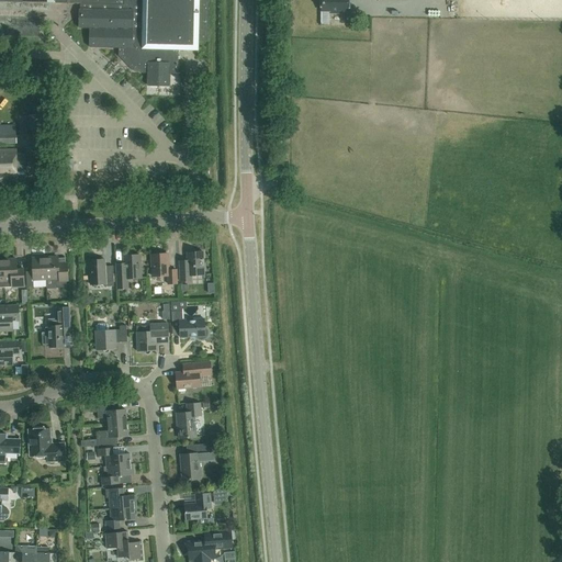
[(90,48),(105,48),(119,48),(119,56),(134,71),(142,72),(142,74),(147,74),(147,86),(170,86),(170,74),(178,75),(179,51),(198,51),(199,42),(208,42),(209,0),(123,0),(124,6),(80,4),(80,29),(91,29),(90,48)]
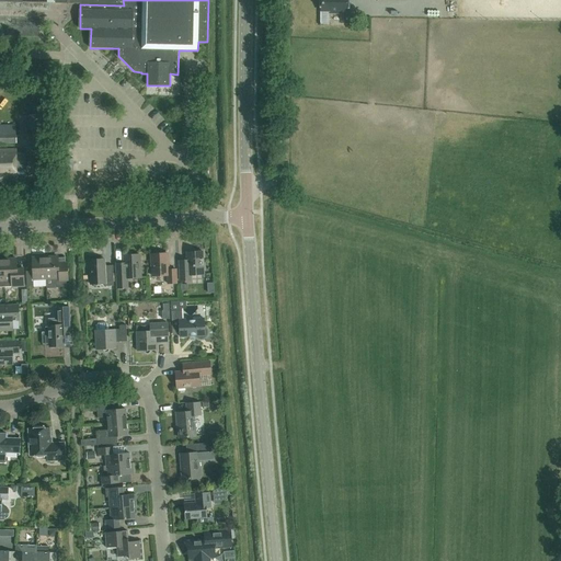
[(347,13),(347,0),(320,0),(321,11),(330,12),(330,13),(347,13)]
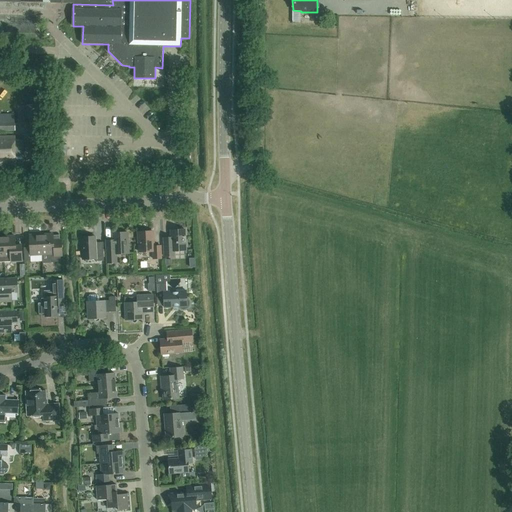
[(14,120),(0,120),(0,130),(14,131),(14,120)]
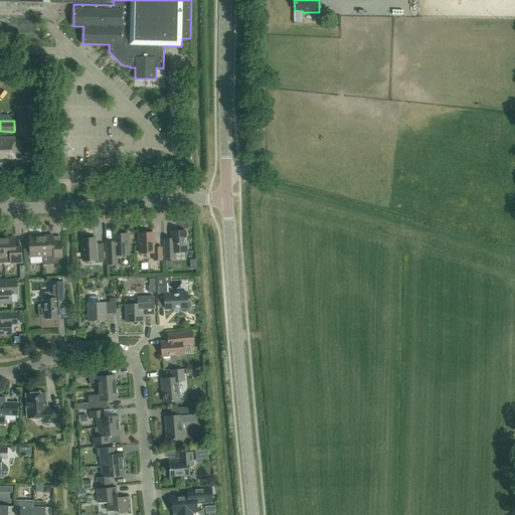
[(15,158),(23,157),(23,141),(14,141),(14,138),(0,139),(0,163),(7,164),(7,161),(16,161),(15,158)]
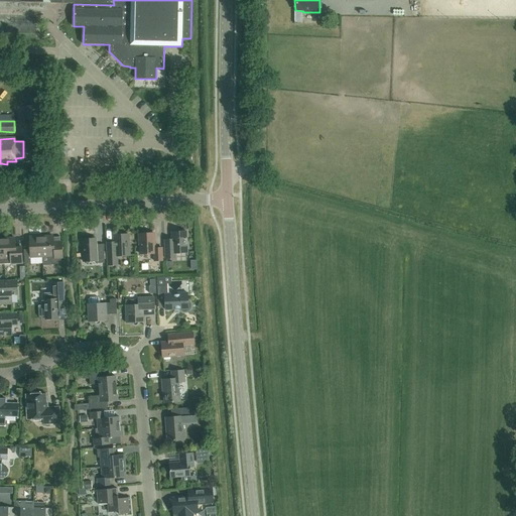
[(175,253),(187,252),(186,232),(171,232),(172,242),(165,243),(166,259),(175,258),(175,253)]
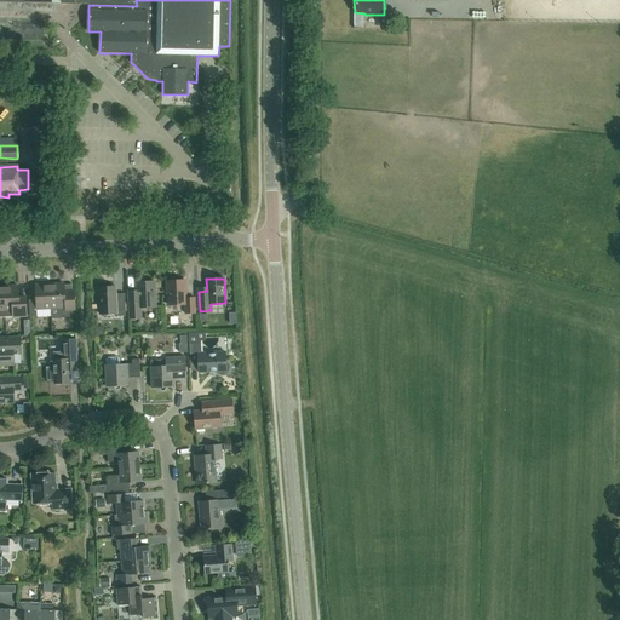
[(187,314),(195,314),(195,298),(187,298),(185,280),(167,281),(168,305),(185,304),(187,314)]
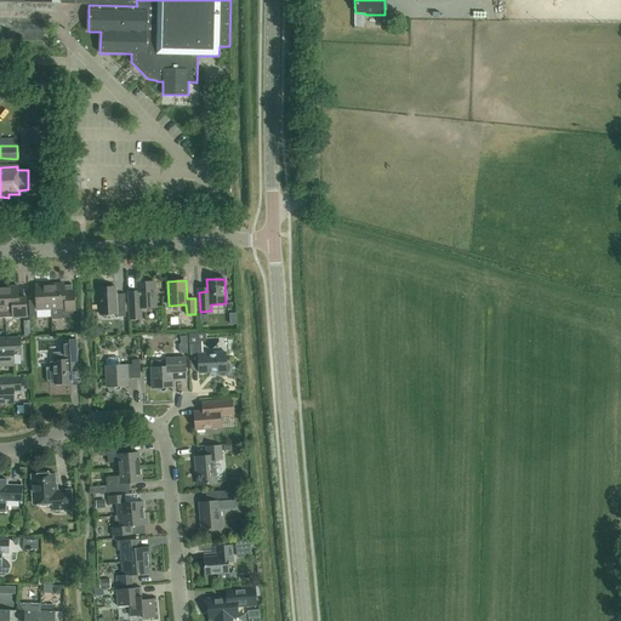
[(142,308),(157,307),(155,283),(137,283),(137,295),(129,295),(130,319),(142,319),(142,308)]
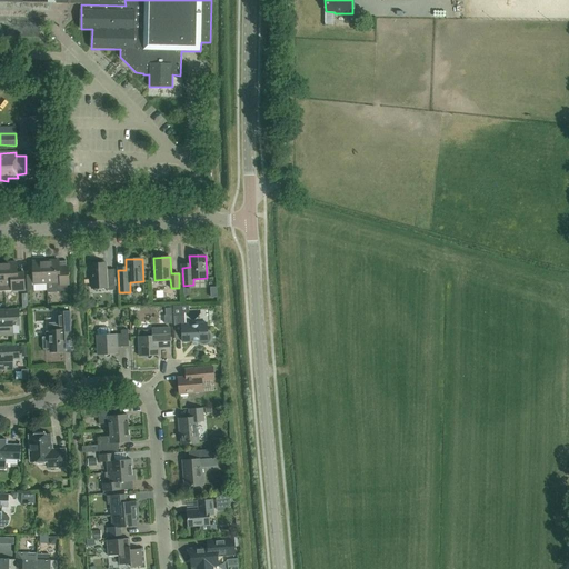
[(46,261),(47,283),(53,283),(57,291),(60,291),(68,291),(67,271),(60,271),(59,260),(46,261)]
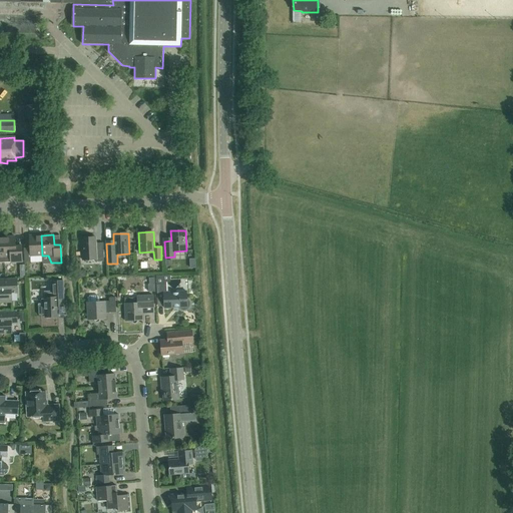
[(42,255),(41,235),(29,235),(30,247),(24,248),(25,262),(31,262),(31,257),(42,255)]
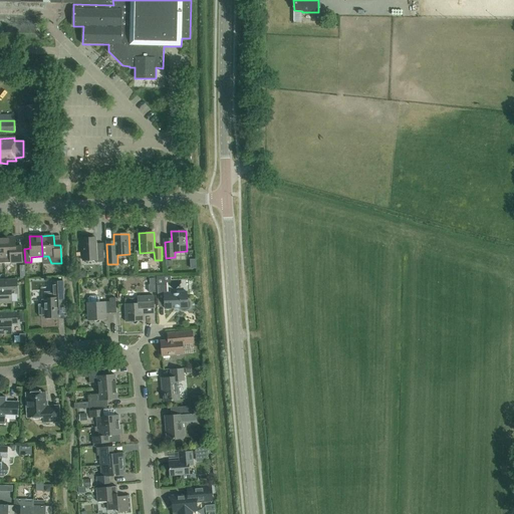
[(4,258),(5,263),(23,262),(22,246),(16,247),(15,237),(3,238),(4,258)]
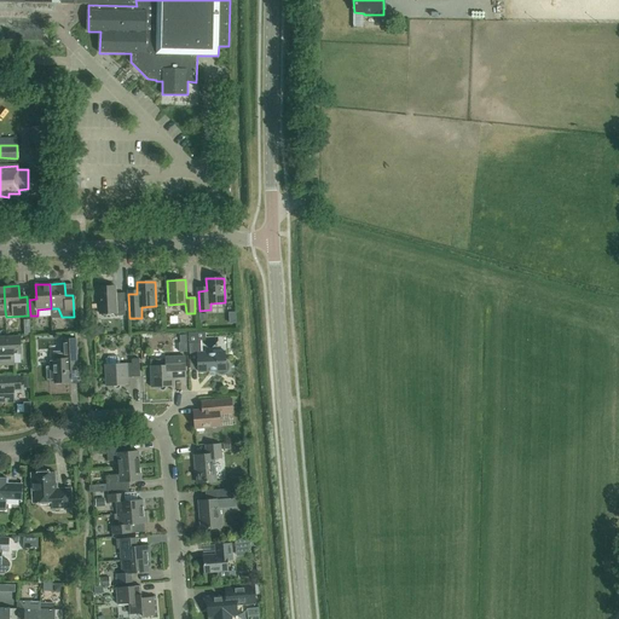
[(116,316),(126,316),(125,293),(115,294),(115,288),(99,289),(100,314),(116,313),(116,316)]
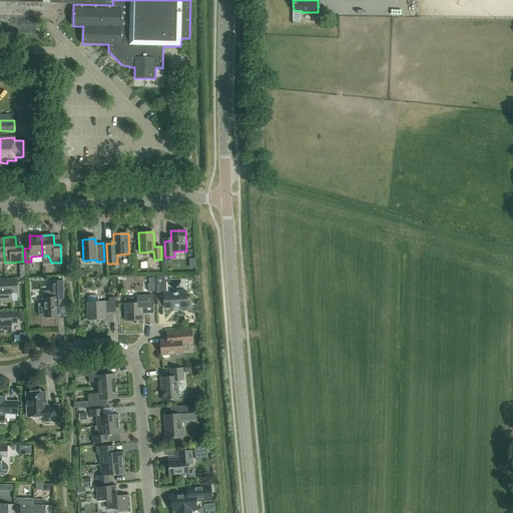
[(12,294),(18,294),(17,279),(0,280),(0,281),(0,287),(0,303),(12,303),(12,294)]
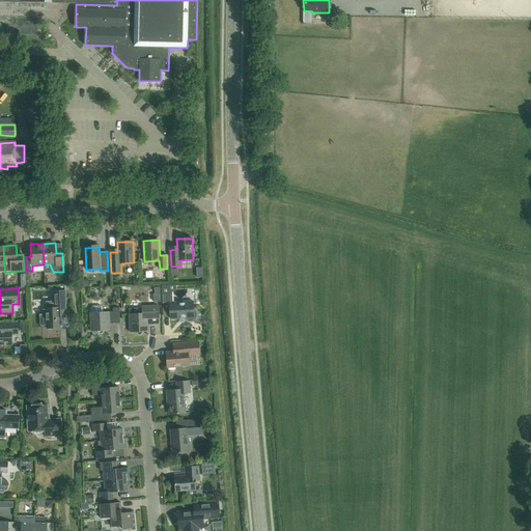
[(46,302),(46,308),(47,329),(60,328),(60,314),(66,313),(65,290),(53,290),(53,301),(46,302)]
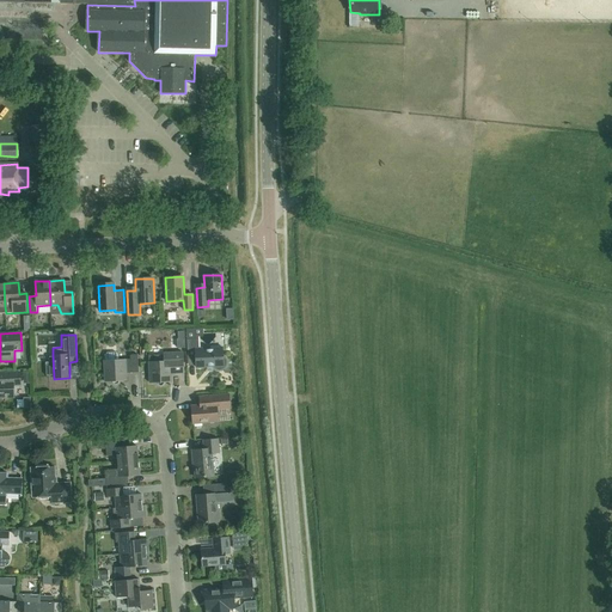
[(224,368),(225,367),(225,366),(226,365),(226,363),(226,362),(226,361),(226,360),(225,360),(225,359),(224,357),(222,348),(197,349),(197,340),(188,340),(188,361),(196,361),(196,368),(214,367),(215,368),(216,368),(216,369),(218,369),(219,369),(220,369),(221,369),(222,369),(224,368)]
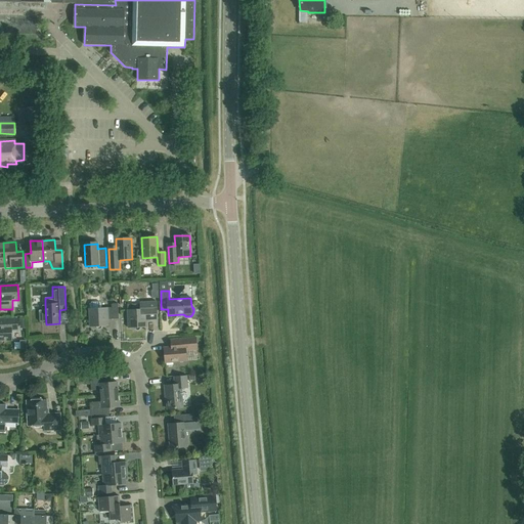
[(90,309),(89,309),(90,328),(96,326),(97,328),(98,329),(99,330),(100,329),(101,328),(102,326),(108,326),(108,317),(113,316),(113,319),(119,319),(118,304),(112,304),(112,308),(107,308),(101,308),(101,303),(99,302),(91,302),(90,304),(90,309)]
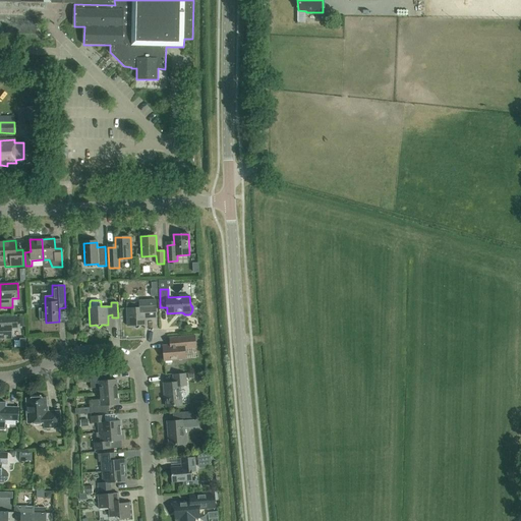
[(126,302),(127,308),(128,327),(134,326),(134,328),(135,328),(137,329),(138,328),(139,327),(139,326),(146,326),(146,316),(150,316),(150,317),(157,317),(156,300),(149,300),(138,301),(138,302),(126,302)]
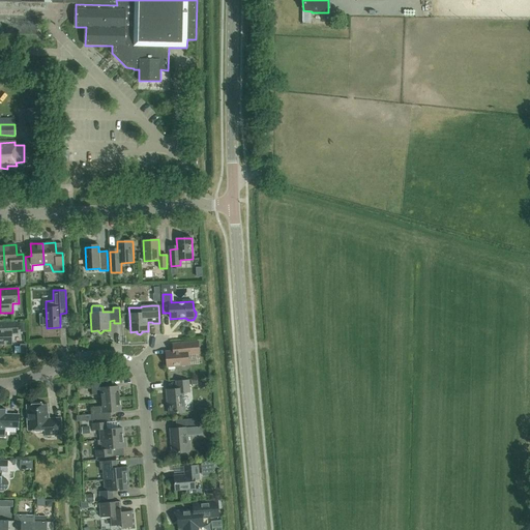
[(184,320),(175,322),(178,333),(186,331),(184,320)]
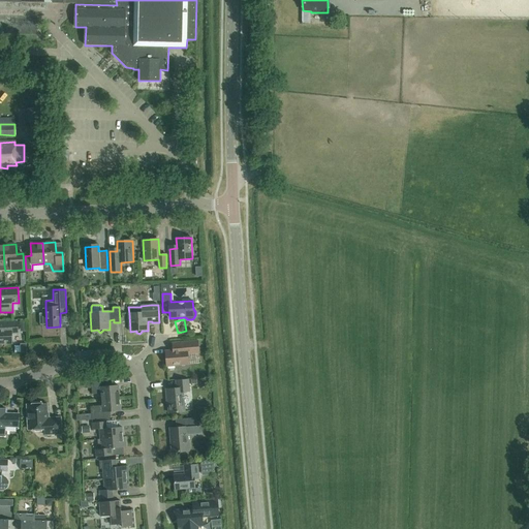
[(11,333),(18,333),(18,321),(5,322),(5,329),(0,329),(0,344),(12,344),(11,333)]
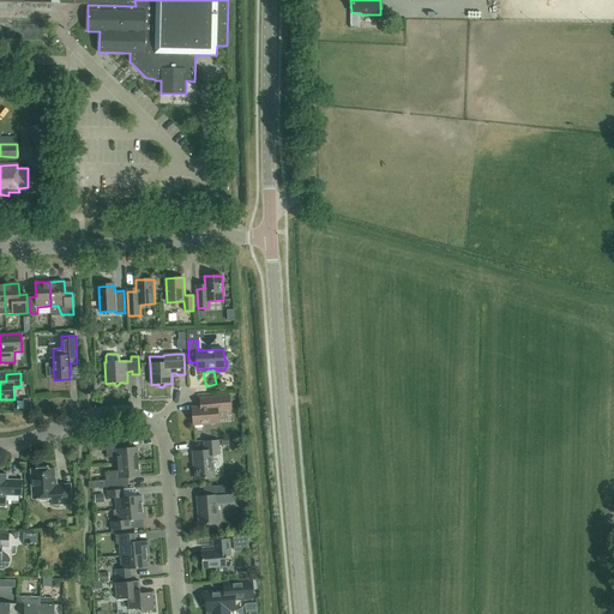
[(200,407),(192,408),(194,426),(218,423),(218,411),(232,410),(229,396),(199,398),(200,407)]
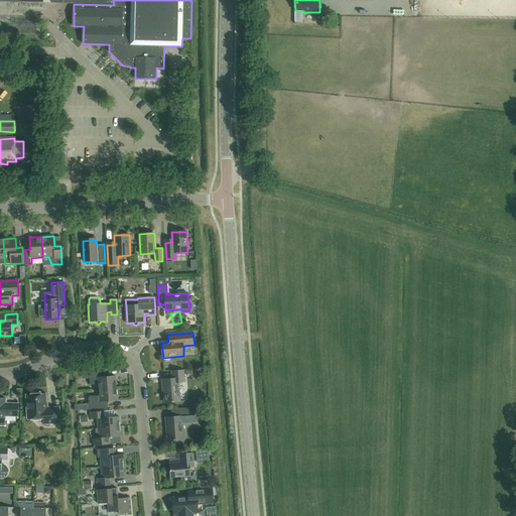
[(179,382),(185,382),(184,370),(171,371),(172,379),(161,380),(162,388),(163,388),(164,403),(180,401),(179,382)]
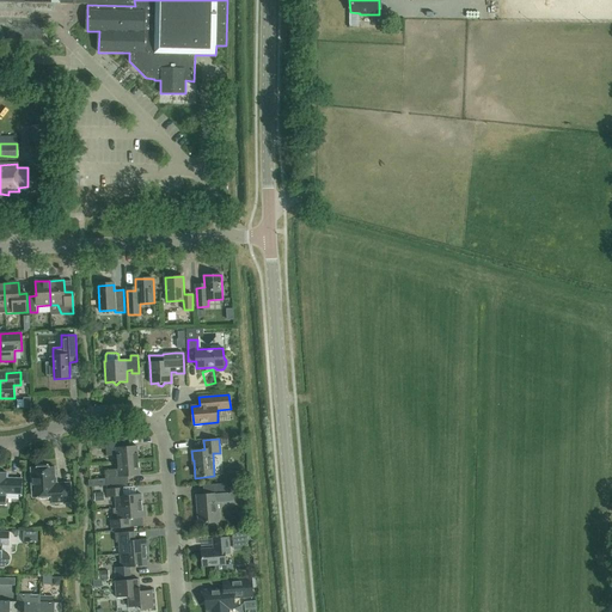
[(117,456),(117,463),(139,460),(138,446),(126,447),(124,440),(105,441),(106,457),(117,456)]
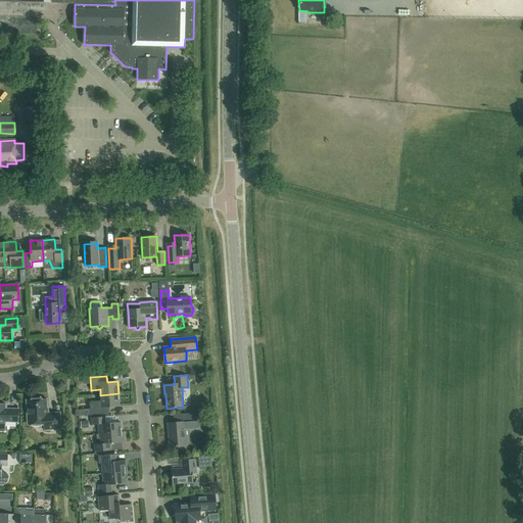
[(120,406),(119,393),(100,395),(101,401),(92,401),(93,408),(91,408),(91,415),(109,414),(109,407),(120,406)]
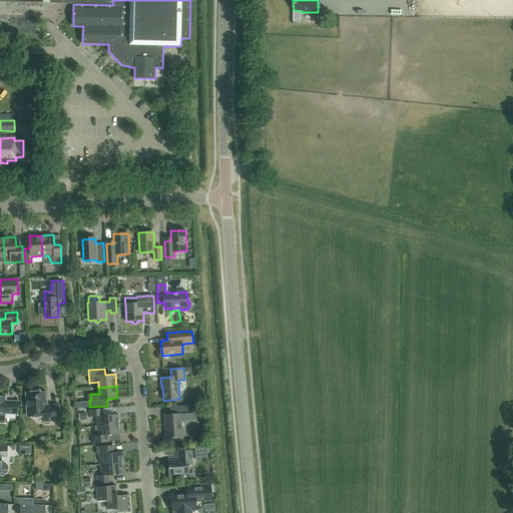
[(43,422),(60,421),(59,405),(46,405),(45,392),(26,393),(28,417),(43,416),(43,422)]
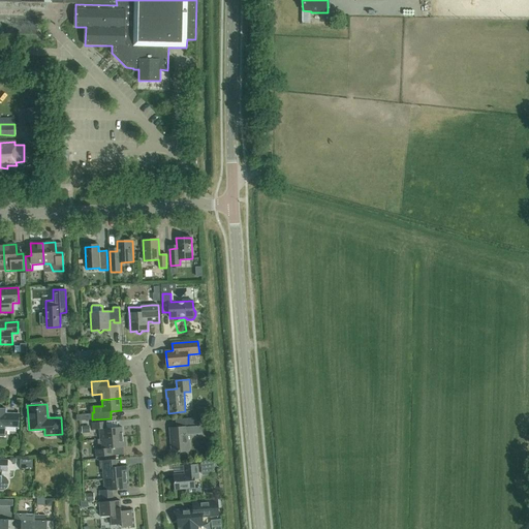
[(18,427),(19,414),(5,414),(5,409),(0,409),(0,435),(4,435),(4,427),(18,427)]
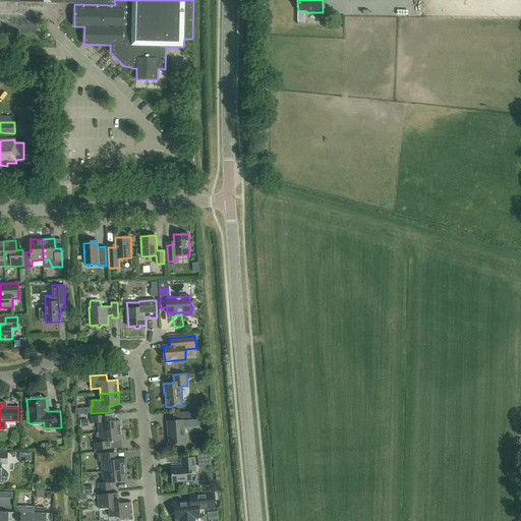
[(184,420),(198,419),(197,411),(175,413),(176,421),(168,421),(169,446),(186,444),(186,443),(187,442),(186,435),(185,435),(184,420)]
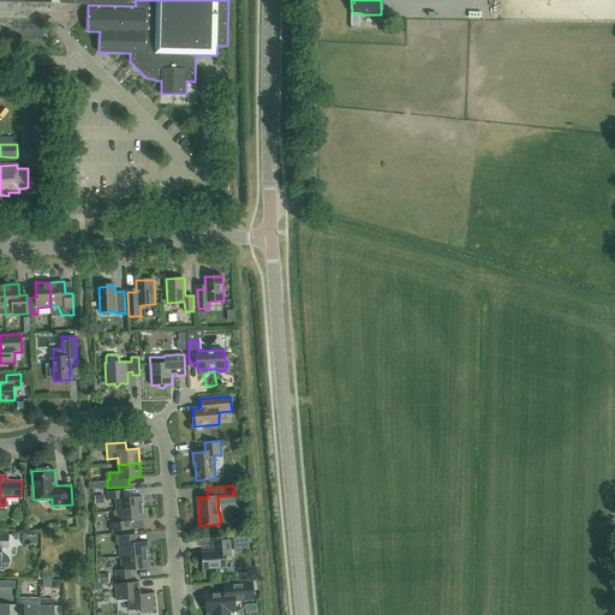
[(117,511),(145,508),(143,508),(142,496),(124,497),(124,490),(107,491),(107,500),(115,499),(117,511)]
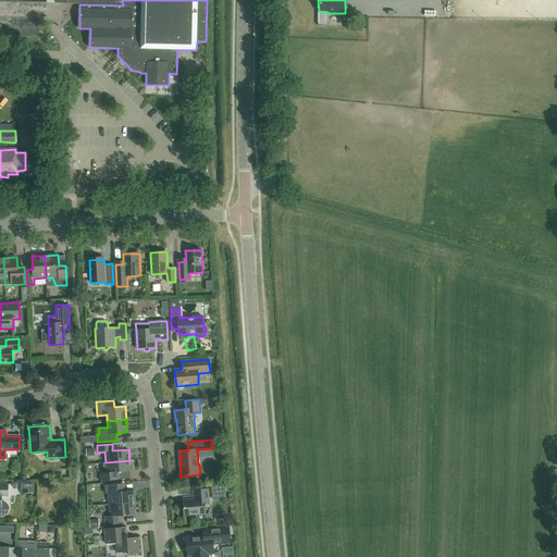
[(116,472),(133,471),(132,460),(106,462),(103,462),(104,473),(101,473),(101,481),(116,480),(116,472)]
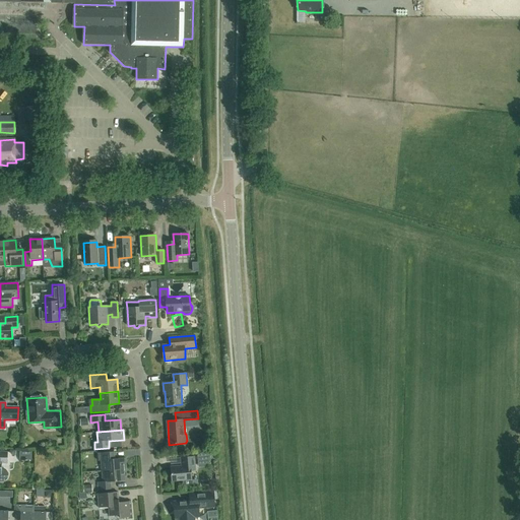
[(8,474),(8,473),(7,470),(2,470),(2,463),(7,463),(8,452),(0,451),(0,480),(1,480),(2,480),(3,480),(4,480),(5,479),(6,479),(7,478),(8,477),(8,475),(8,474)]
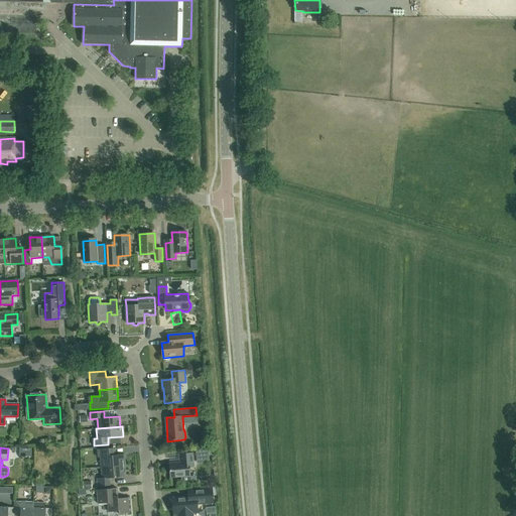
[(123,466),(125,466),(124,455),(114,456),(113,448),(97,449),(98,458),(103,457),(104,467),(104,468),(123,466)]
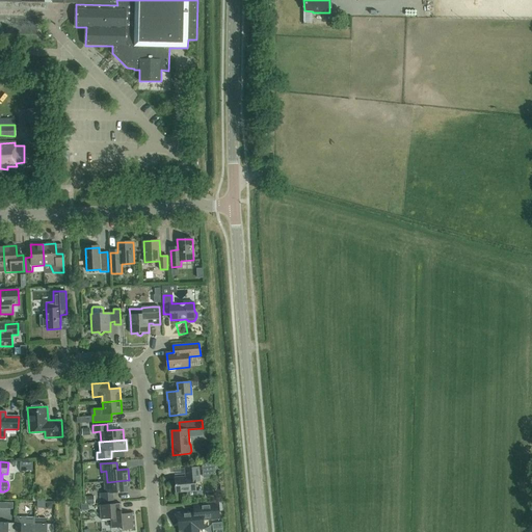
[(215,462),(203,463),(203,471),(216,471),(215,462)]
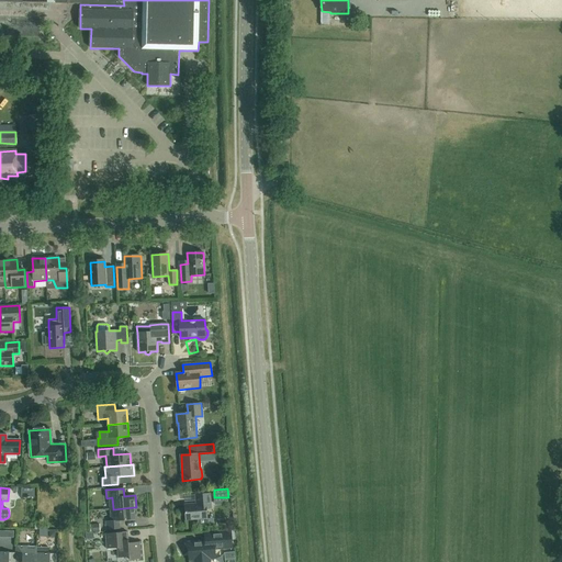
[(186,520),(198,519),(199,525),(200,526),(205,526),(206,524),(206,518),(208,518),(206,506),(211,506),(210,493),(195,494),(197,504),(184,504),(186,520)]
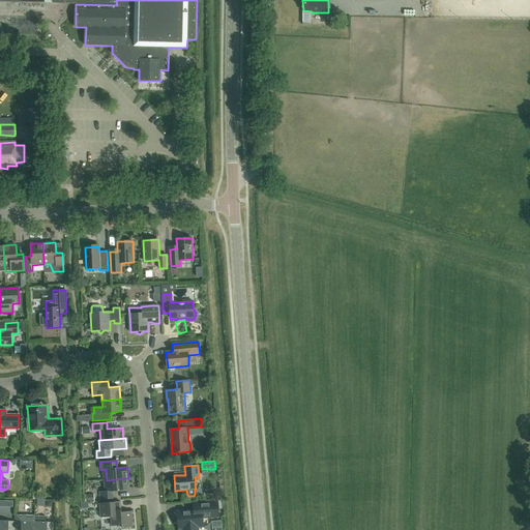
[(107,480),(107,479),(104,480),(105,491),(99,492),(100,500),(113,499),(113,491),(127,490),(126,478),(107,480)]
